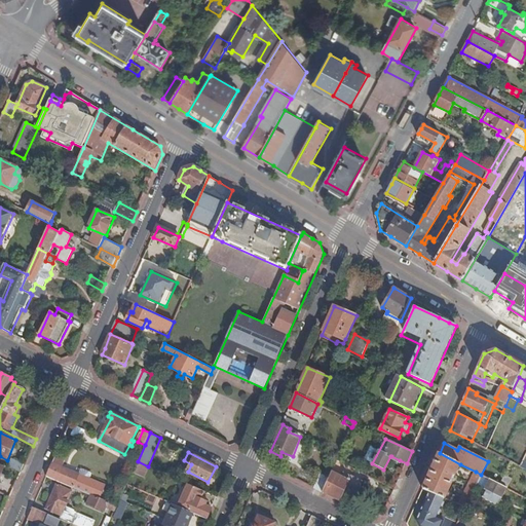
[(512,462),(492,452),(488,461),(481,475),(482,476),(500,485),(506,473),(512,462)]
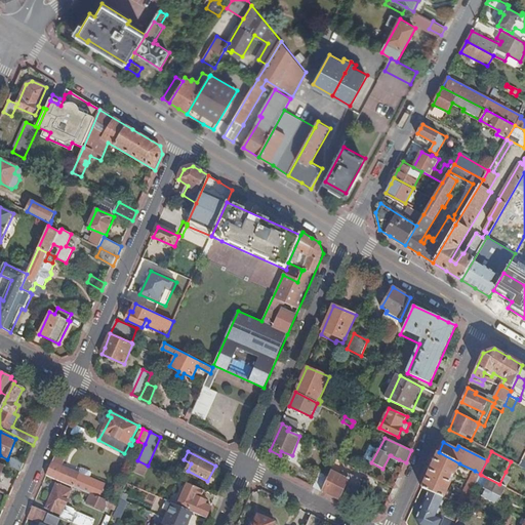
[(459,463),(439,452),(435,459),(423,487),(430,490),(444,497),(451,482),(449,481),(450,477),(453,478),(459,463)]
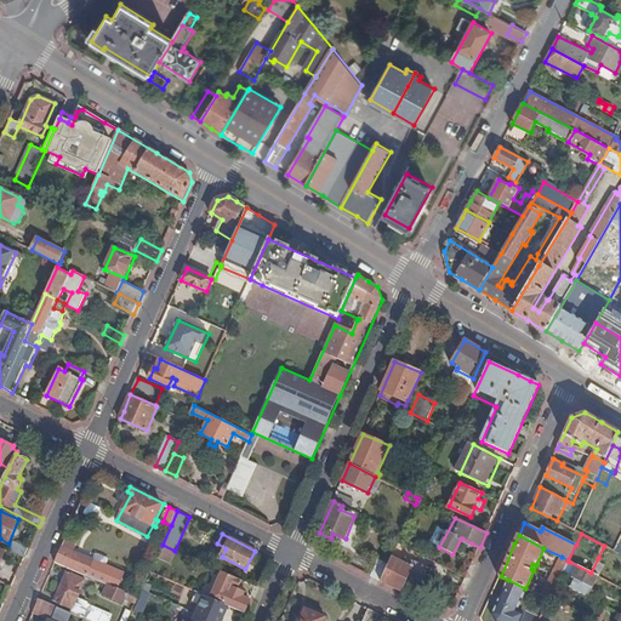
[(78,543),(67,539),(56,562),(103,582),(118,588),(124,573),(107,565),(95,559),(74,551),(78,543)]
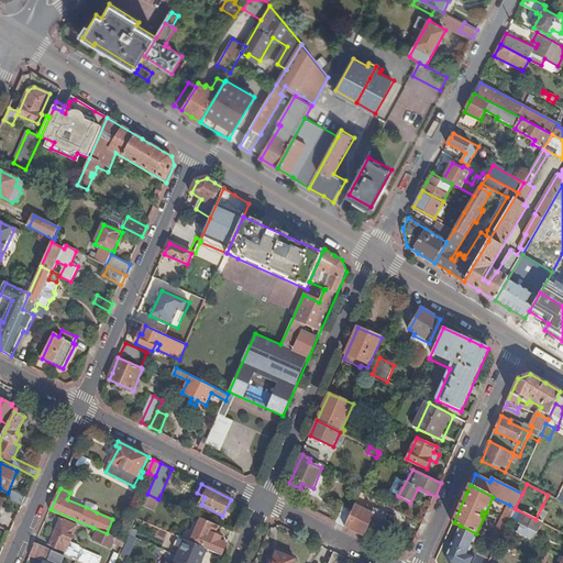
[(428,493),(419,488),(417,493),(426,497),(428,493)]
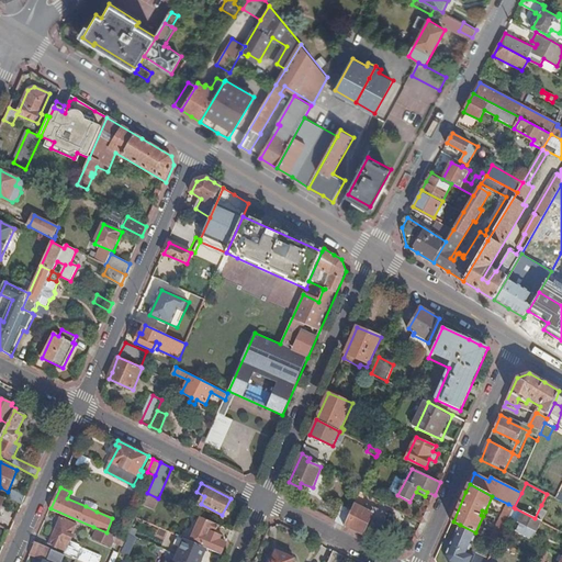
[(23,504),(26,496),(15,492),(12,492),(10,498),(23,504)]
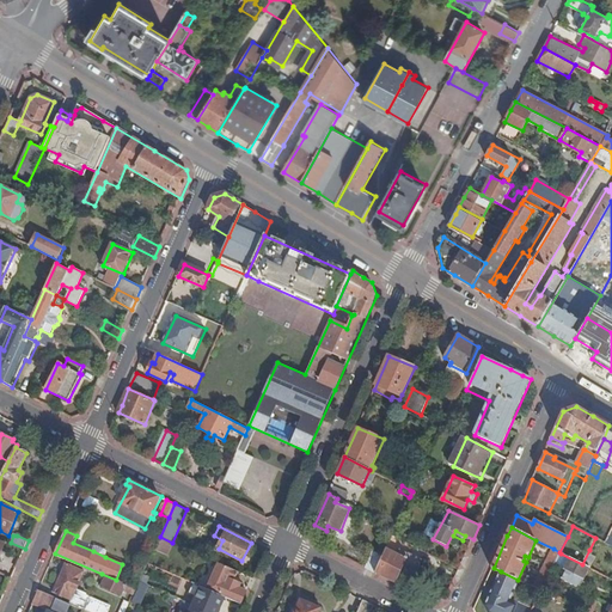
[(412,545),(393,536),(384,556),(377,574),(398,583),(402,575),(407,576),(409,571),(416,575),(421,561),(409,555),(412,545)]
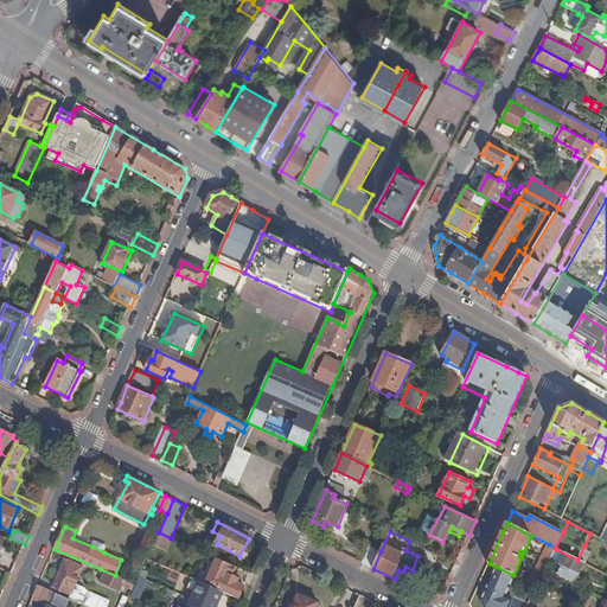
[(171,538),(159,532),(153,545),(168,551),(173,538),(171,538)]
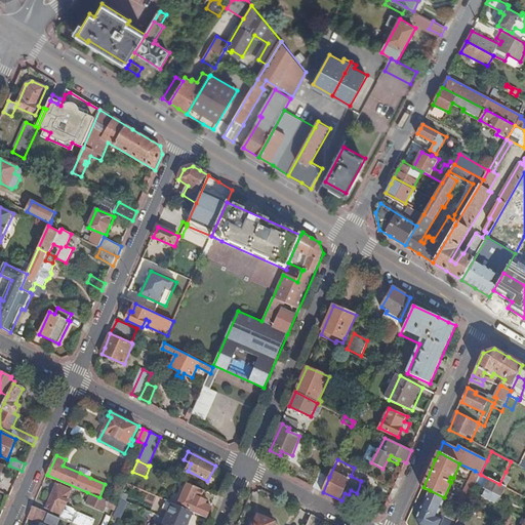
[(82,469),(80,473),(90,478),(92,474),(91,472),(84,469),(82,469)]
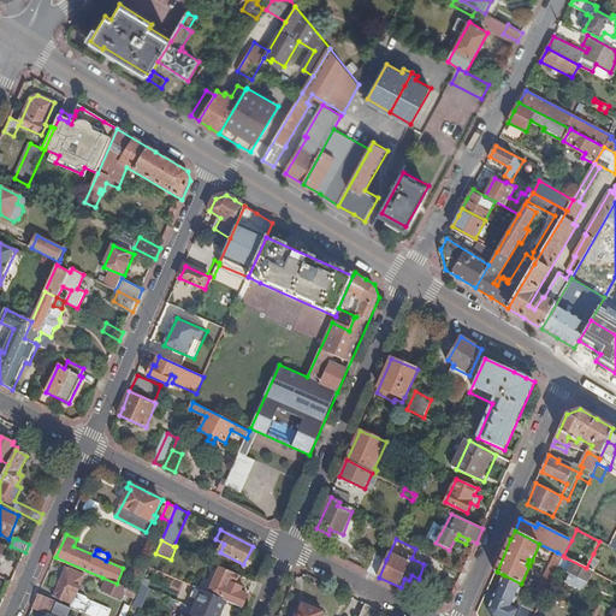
[(552,581),(558,568),(564,557),(563,556),(557,552),(538,591),(545,594),(546,592),(552,581)]
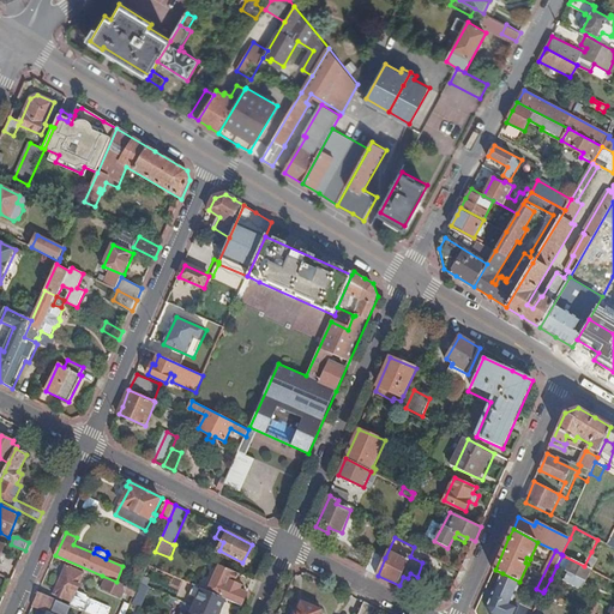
[(599,555),(591,552),(584,566),(591,570),(599,555)]
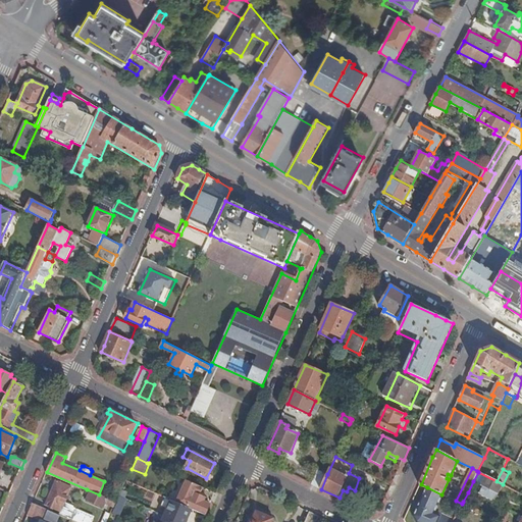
[(319,470),(313,484),(321,489),(327,474),(319,470)]
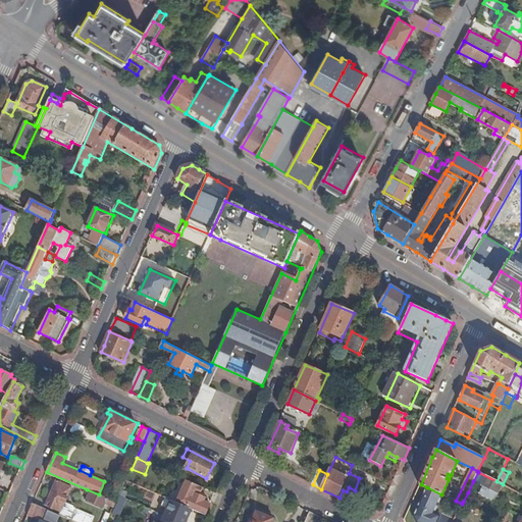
[(499,494),(503,484),(497,481),(478,472),(473,481),(476,482),(477,480),(479,481),(481,477),(484,479),(481,485),(483,486),(480,494),(492,501),(496,492),(499,494)]
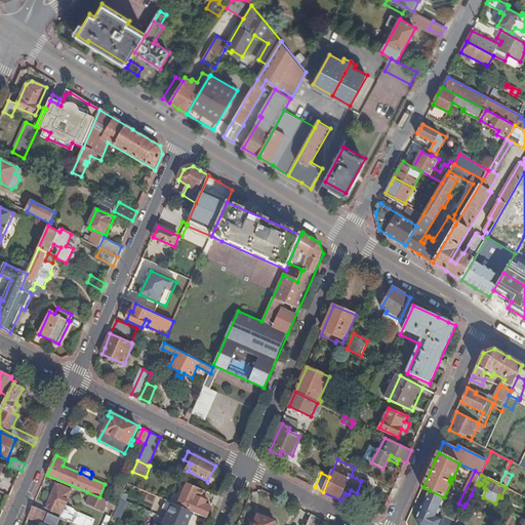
[(62,515),(61,518),(70,522),(77,524),(91,524),(94,520),(73,511),(74,510),(66,507),(73,490),(57,483),(46,508),(62,515)]
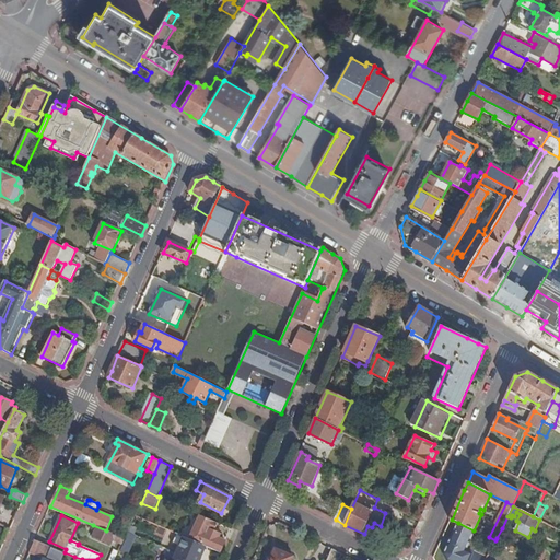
[(219,523),(201,515),(191,539),(206,546),(221,552),(226,541),(219,538),(222,531),(217,528),(219,523)]
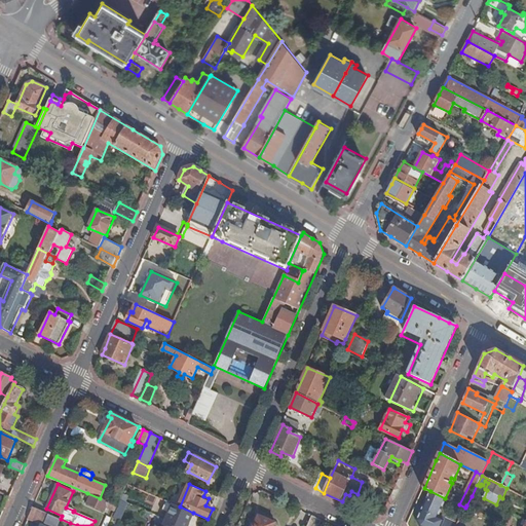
[(0,492),(10,497),(12,491),(2,486),(0,486),(0,492)]
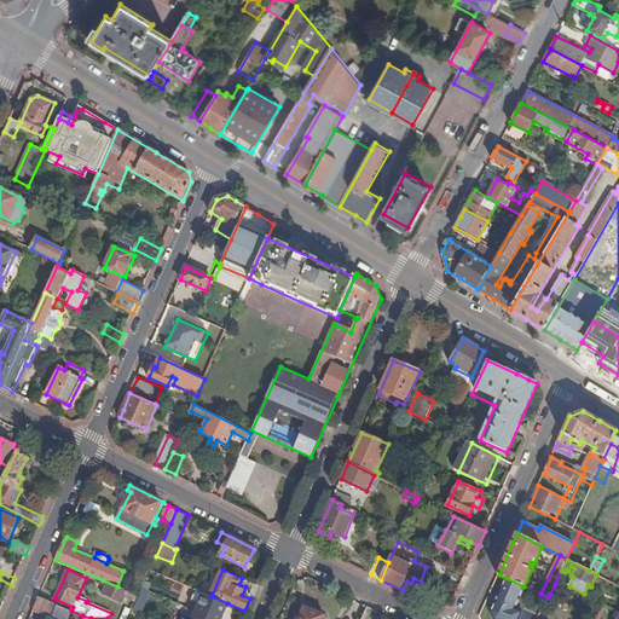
[(524,586),(507,578),(492,612),(495,618),(520,618),(524,612),(516,608),(526,586),(524,586)]
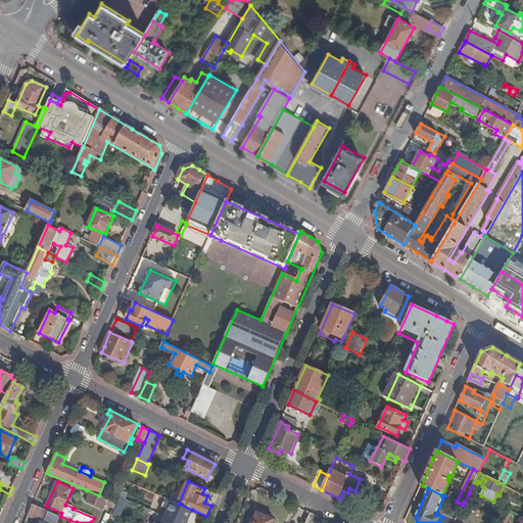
[(99,495),(87,490),(86,493),(90,495),(88,501),(105,508),(106,505),(115,509),(117,503),(99,495)]
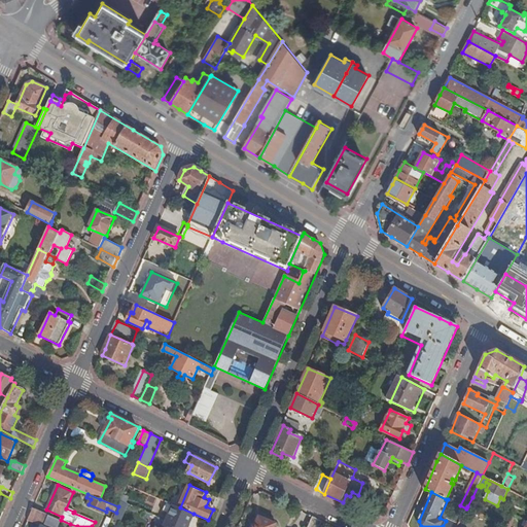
[(486,504),(472,497),(467,506),(476,511),(482,514),(486,504)]
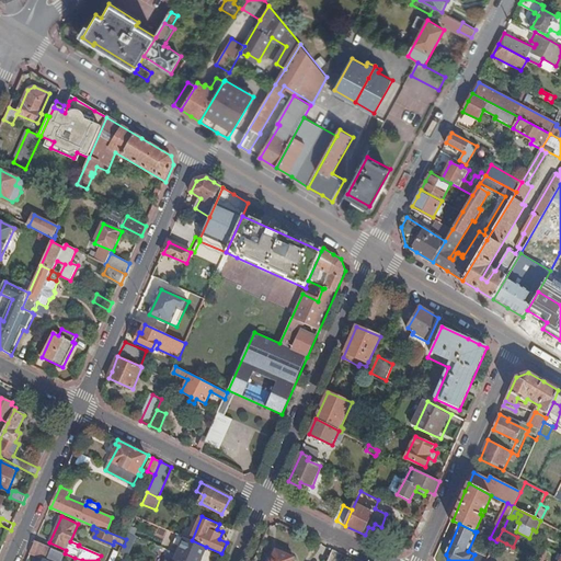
[(169,560),(167,560),(165,560),(199,560),(206,547),(192,540),(176,534),(173,544),(182,548),(183,547),(184,548),(179,560),(169,560)]
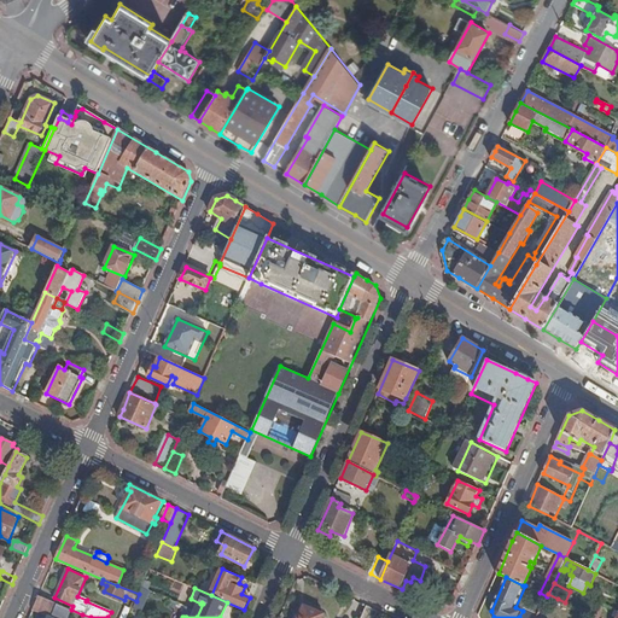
[(71,610),(40,596),(34,610),(48,616),(47,617),(80,617),(82,614),(71,610)]
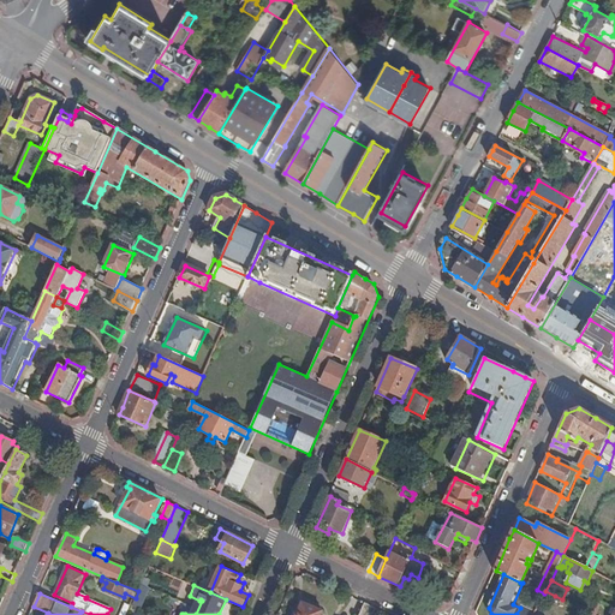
[(591,614),(596,614),(603,602),(598,599),(591,614)]
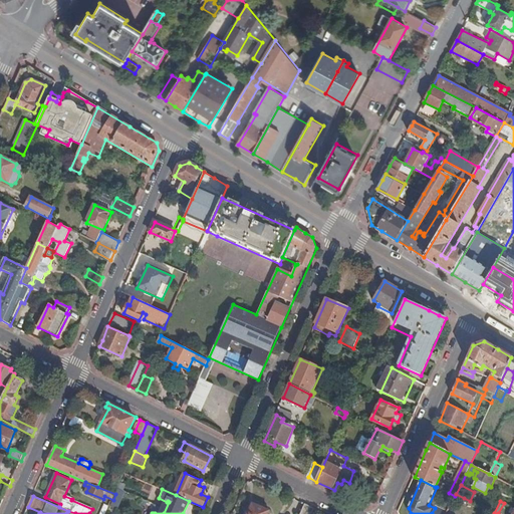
[(268,513),(270,511),(253,504),(248,513),(268,513)]
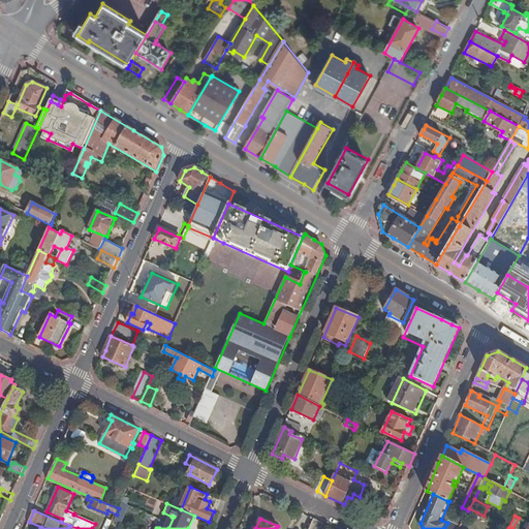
[(320,528),(323,524),(314,519),(310,528),(320,528)]
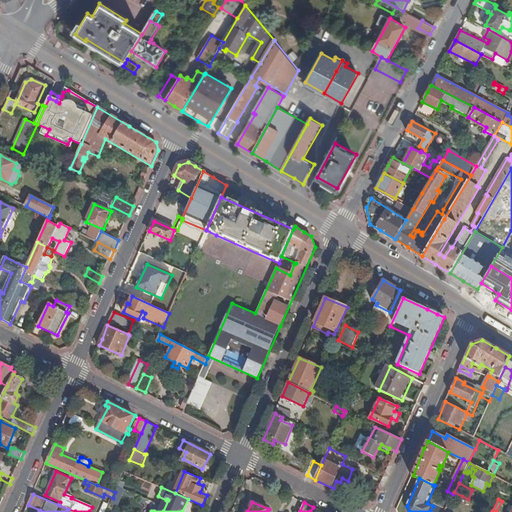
[(106,511),(110,505),(105,503),(100,511),(106,511)]
